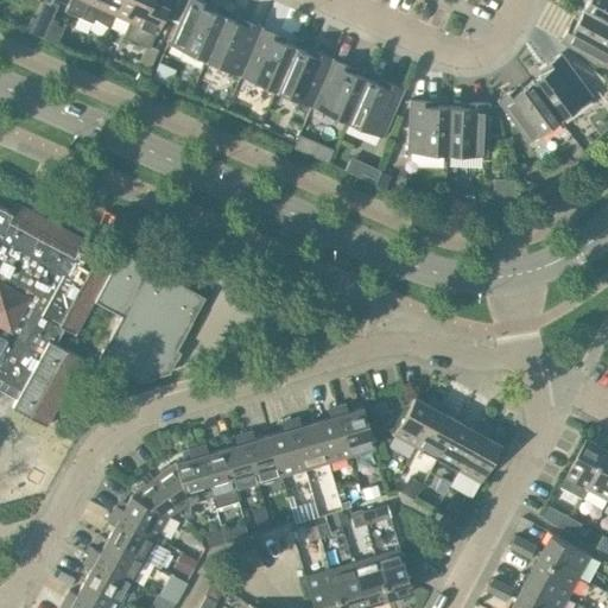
[(108,27),(114,14),(119,0),(69,0),(65,11),(92,23),(94,18),(108,27)]
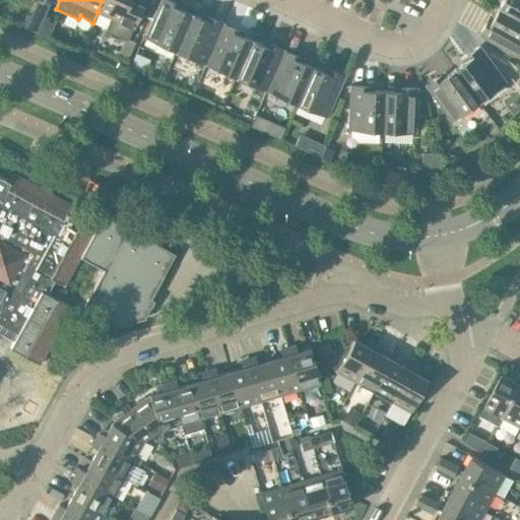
[(106,31),(127,41),(142,6),(129,1),(129,0),(102,0),(98,12),(111,18),(106,31)]
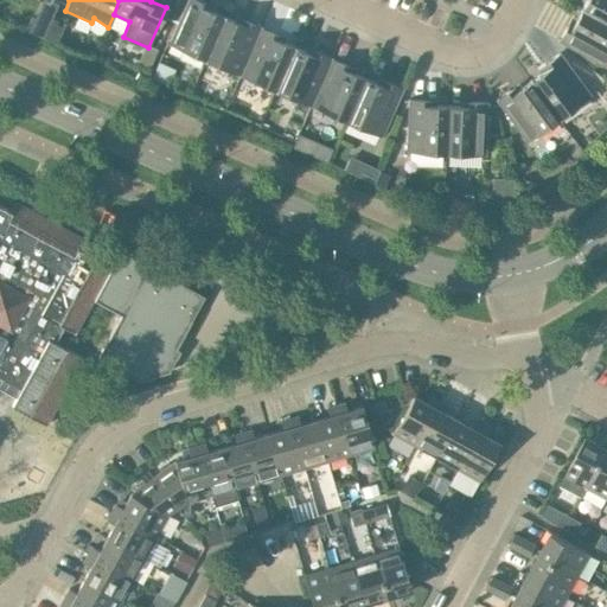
[(187,0),(168,44),(204,59),(223,17),(203,7),(204,2),(198,0),(187,0)]
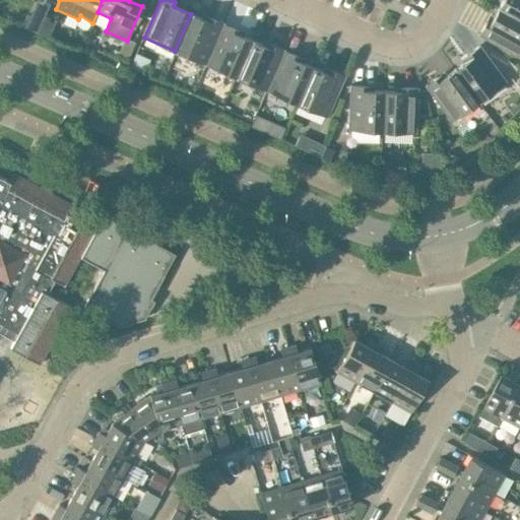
[(519,0),(502,0),(498,7),(519,19),(519,0)]
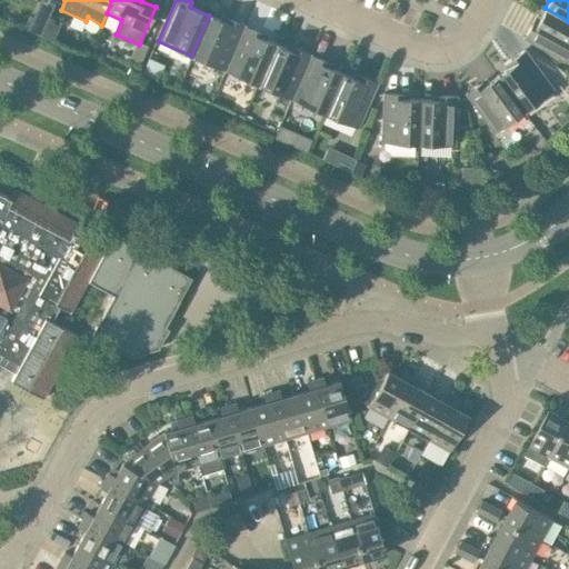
[(523,38),(566,61),(568,56),(568,21),(545,8),(535,27),(530,25),(523,38)]
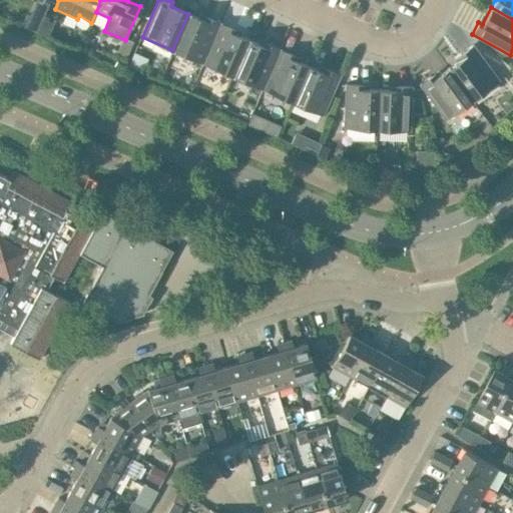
[(172,50),(202,63),(220,23),(208,18),(206,21),(188,14),(172,50)]
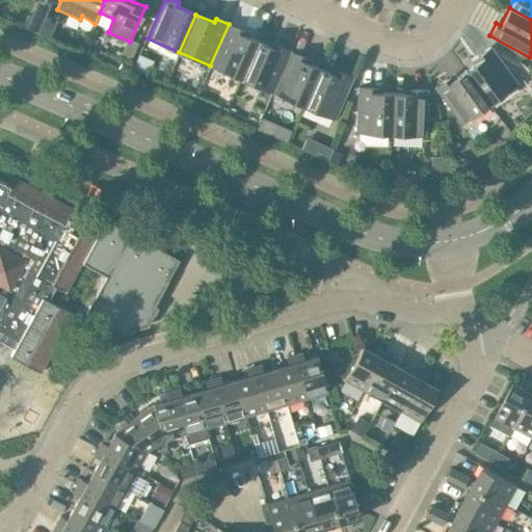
[(210,65),(241,79),(258,41),(239,33),(241,29),(229,24),(210,65)]
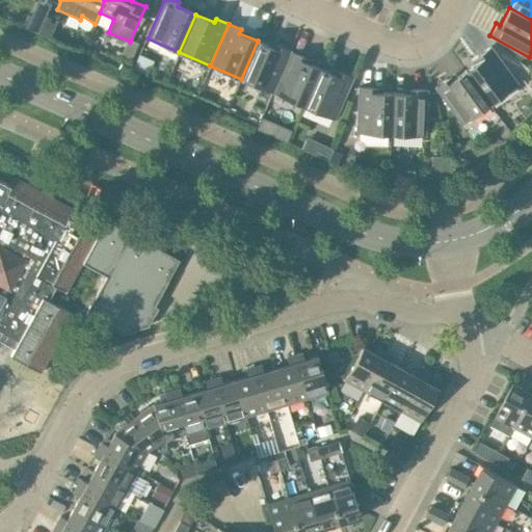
[(241,79),(272,92),(290,51),(277,45),(275,49),(258,41),(241,79)]
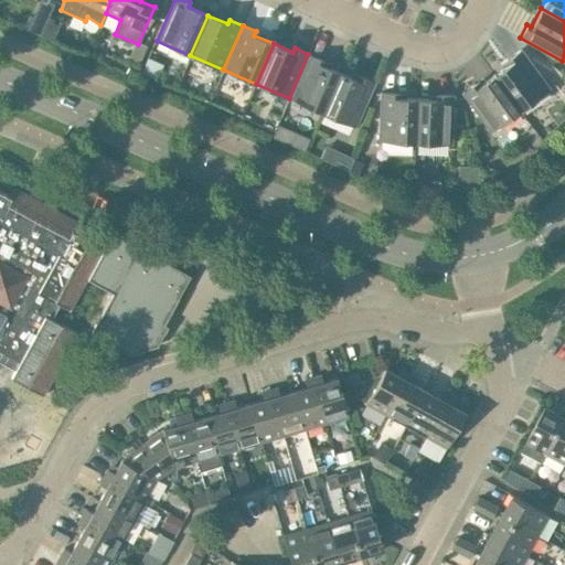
[(493,75),(520,110),(550,88),(521,50),(508,59),(511,62),(493,75)]
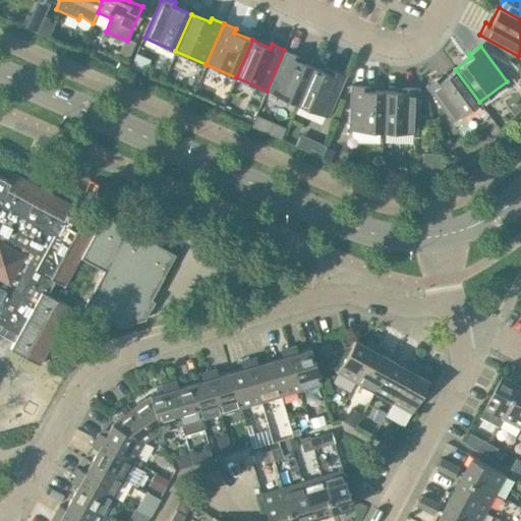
[(267,91),(296,104),(312,66),(295,59),(296,55),(284,50),(267,91)]
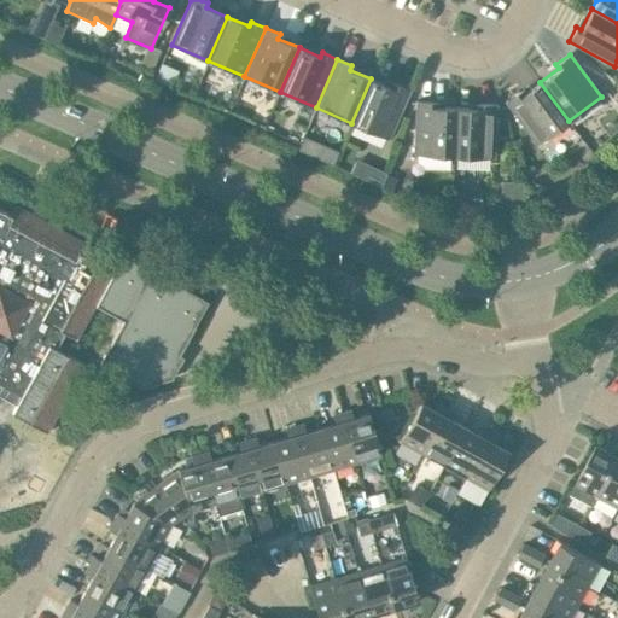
[(351,123),(389,139),(409,91),(394,83),(392,88),(371,79),(351,123)]
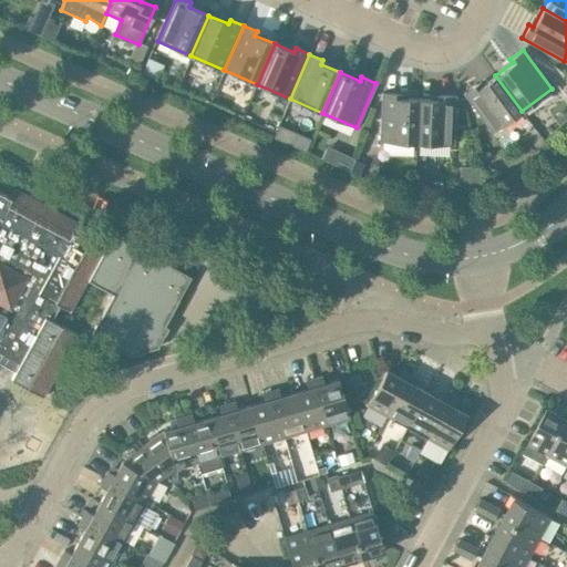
[(463,93),(492,132),(522,111),(495,75),(478,88),(475,84),(463,93)]
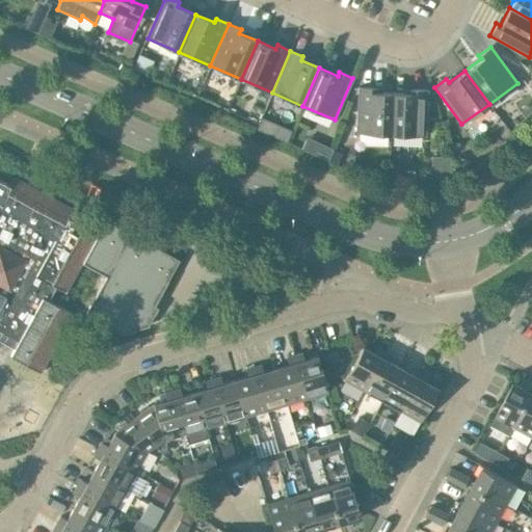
[(355,132),(391,134),(392,92),(372,91),(372,87),(357,87),(355,132)]
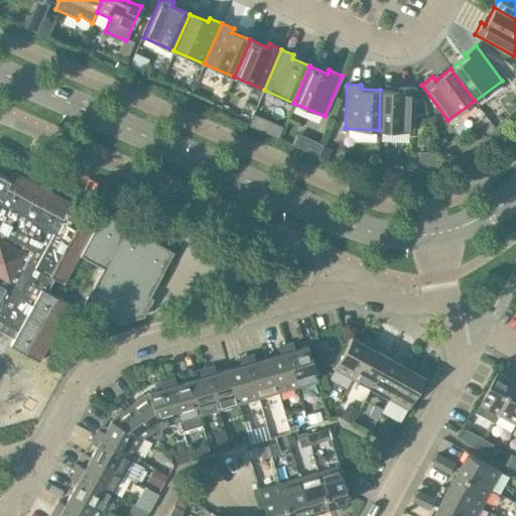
[(379,130),(412,131),(414,88),(400,87),(400,91),(380,90),(379,130)]
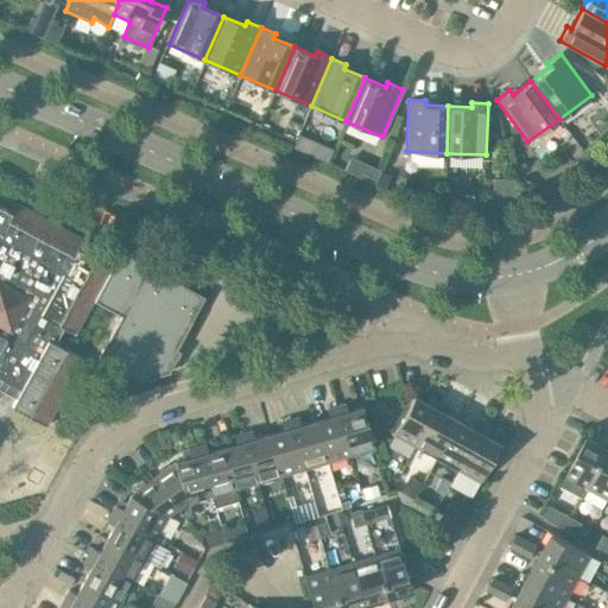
[(0,379),(20,391),(11,407),(45,426),(82,358),(54,342),(62,327),(74,334),(112,265),(78,247),(82,239),(14,202),(10,210),(0,204),(0,379)]
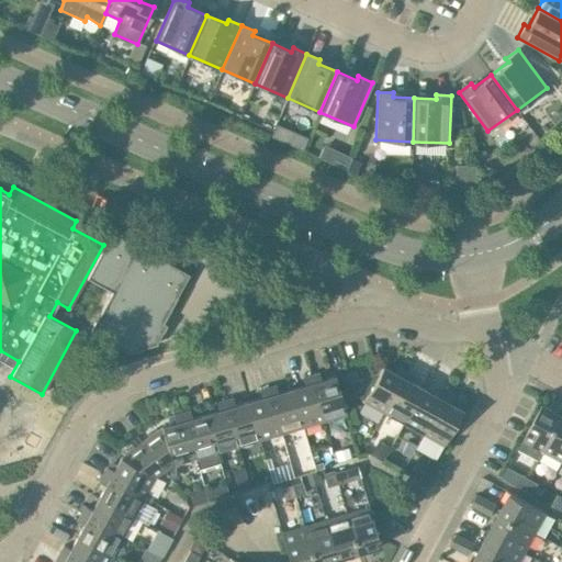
[(204,263),(104,289),(115,332),(215,305),(204,263)]
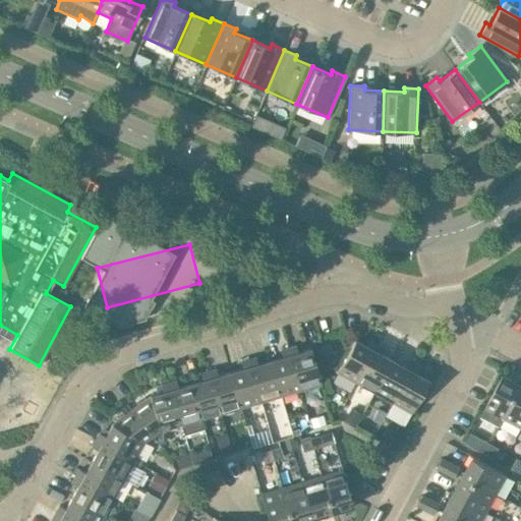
[(337,371),(355,383),(377,344),(370,340),(366,346),(354,341),(337,371)]
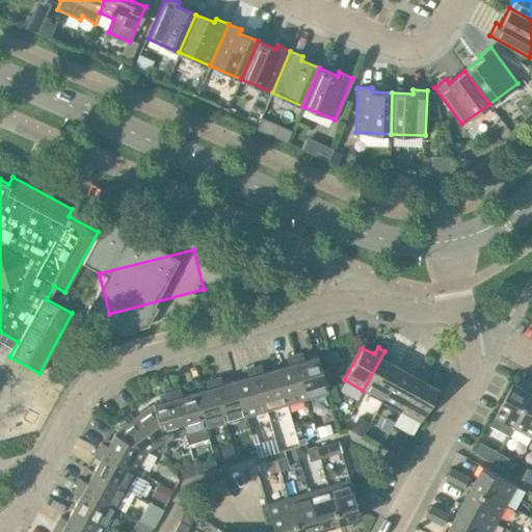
[(363,391),(381,400),(400,368),(389,362),(392,354),(384,351),(363,391)]
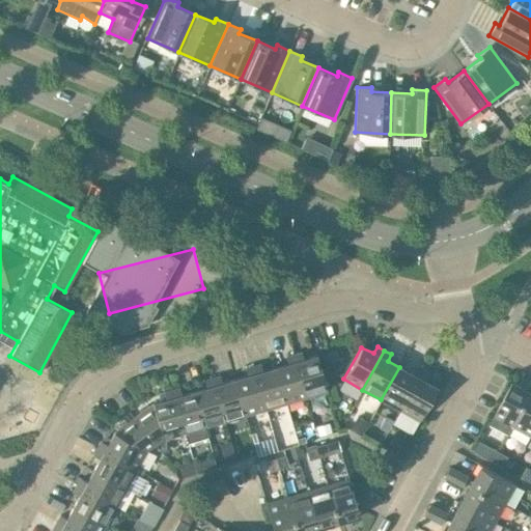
[(294,355),(306,397),(328,391),(317,355),(304,359),(301,353),(294,355)]
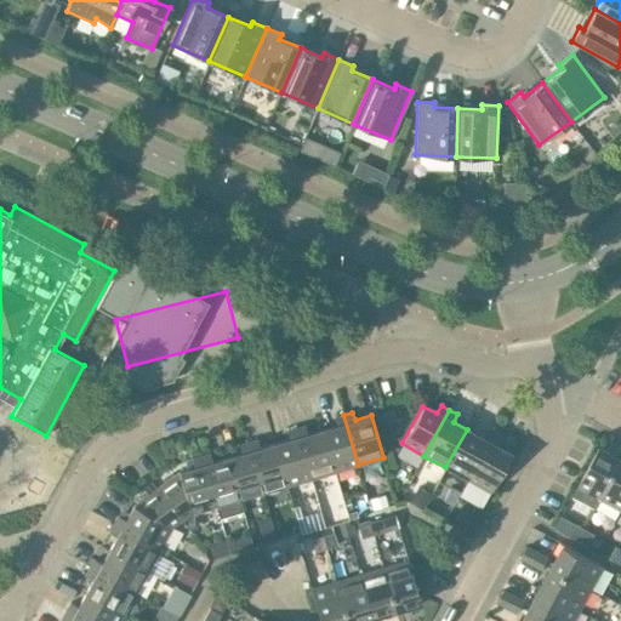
[(322,431),(334,472),(358,465),(343,415),(335,417),(337,426),(322,431)]
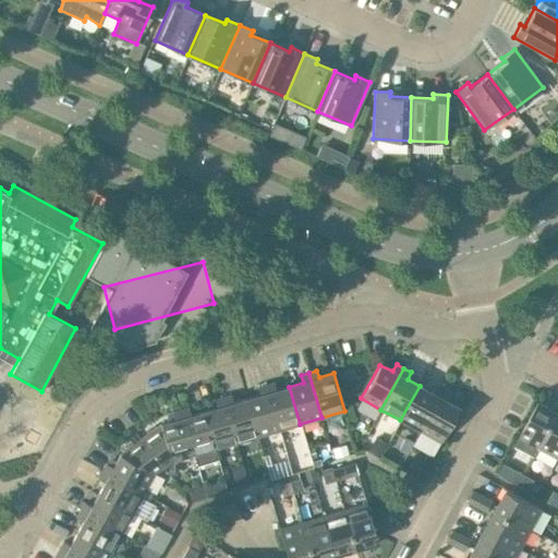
[(265,385),(279,431),(300,424),(289,387),(276,390),(274,383),(265,385)]
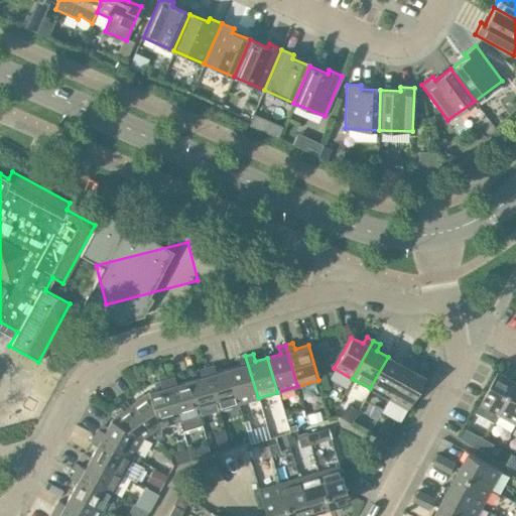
[(228,369),(238,403),(258,398),(245,356),(238,358),(240,365),(228,369)]
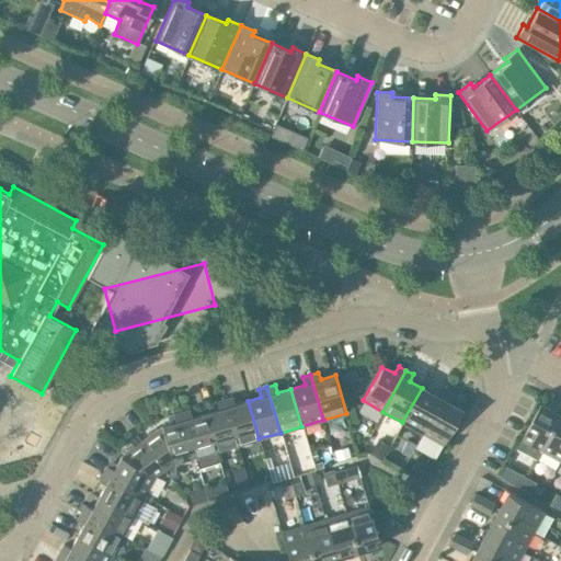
[(402,422),(422,433),(445,392),(438,388),(434,395),(422,388),(402,422)]
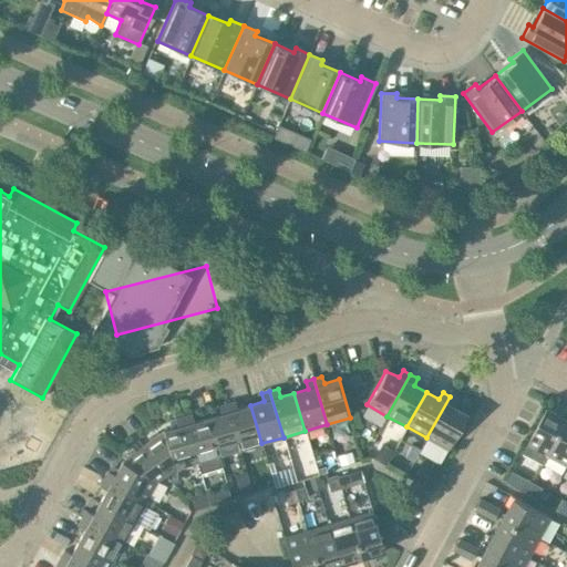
[(426,437),(447,449),(467,414),(454,408),(457,400),(450,397),(426,437)]
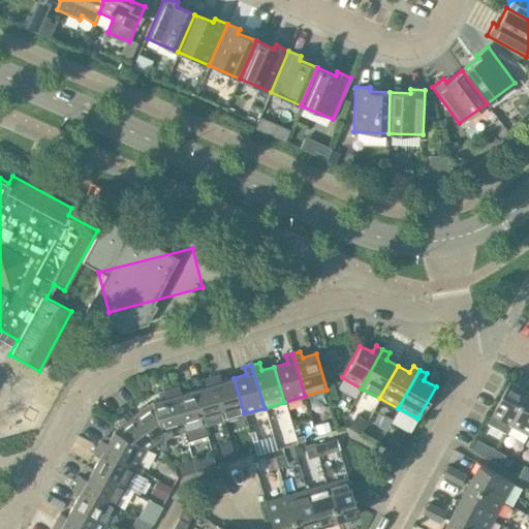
[(211,377),(224,419),(244,413),(234,378),(221,381),(219,375),(211,377)]
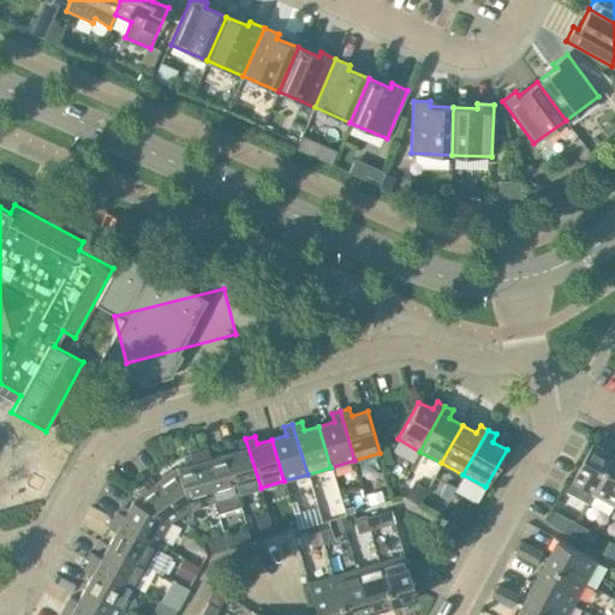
[(225,453),(237,495),(261,488),(245,439),(237,441),(239,449),(225,453)]
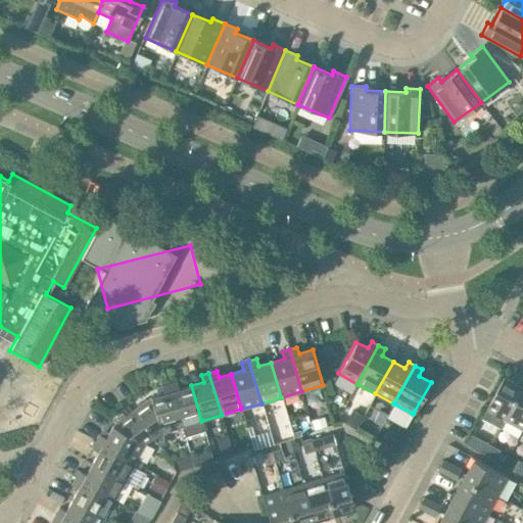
[(506,420),(522,388),(522,385),(505,376),(482,417),(502,428),(506,420)]
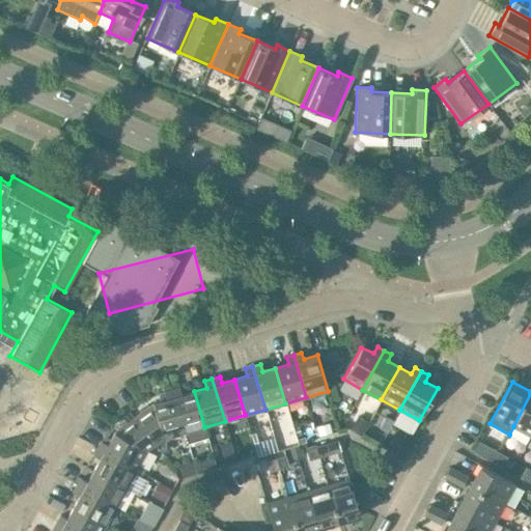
[(171,390),(185,434),(187,443),(207,437),(204,427),(194,391),(182,395),(179,388),(171,390)]
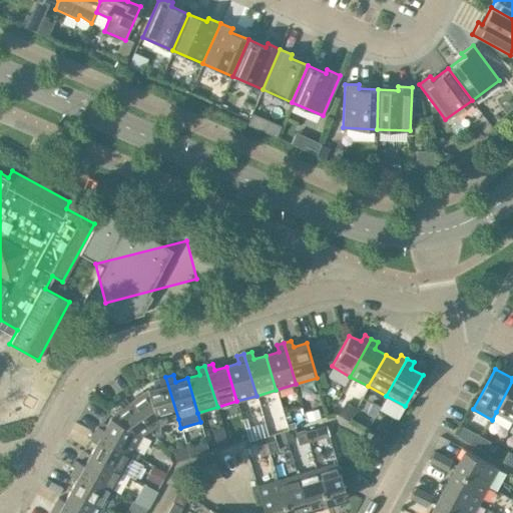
[(128,403),(149,430),(157,425),(178,419),(165,377),(158,379),(160,386),(147,390),(128,403)]
